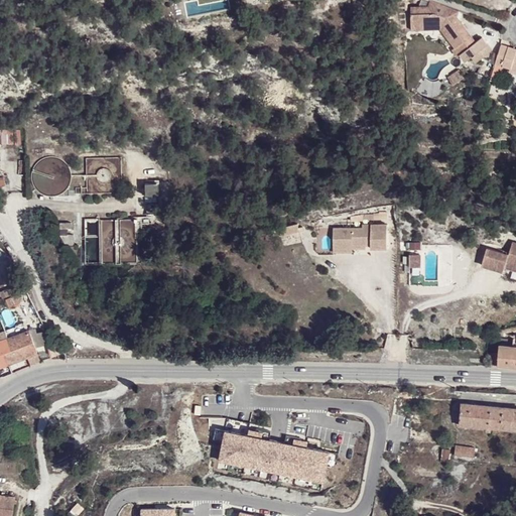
[(457,9),(433,1),(430,6),(412,9),(414,25),(425,23),(427,30),(444,27),(458,43),(455,46),(460,54),(463,51),(469,58),(474,55),(478,60),(494,49),(485,36),(478,39),(466,23),(463,24),(459,20),(463,11),(457,9)]
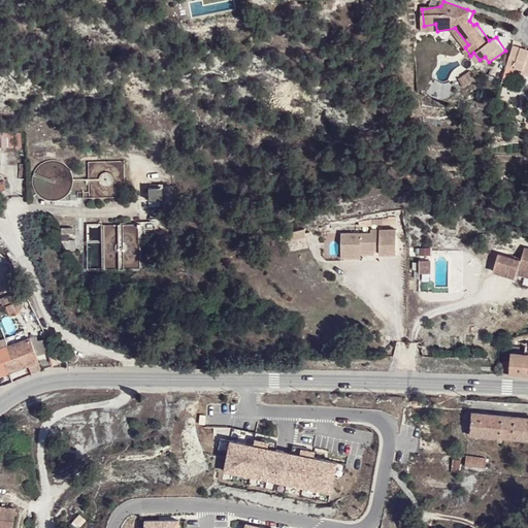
[(424,32),(437,31),(435,24),(424,26),(424,32)]
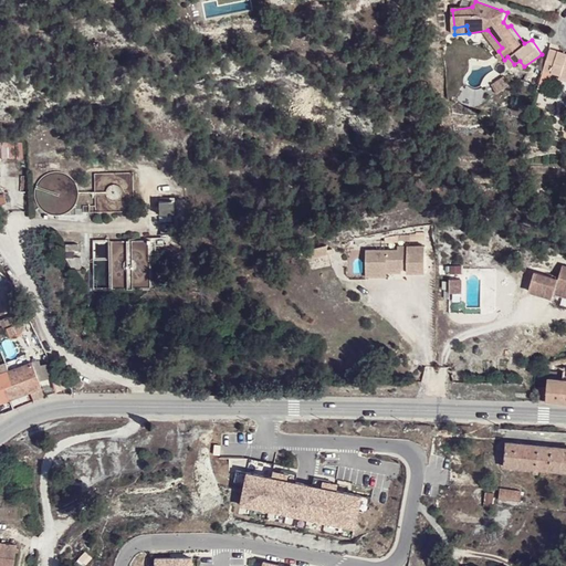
[(565,53),(551,50),(544,70),(562,75),(565,63),(565,53)]
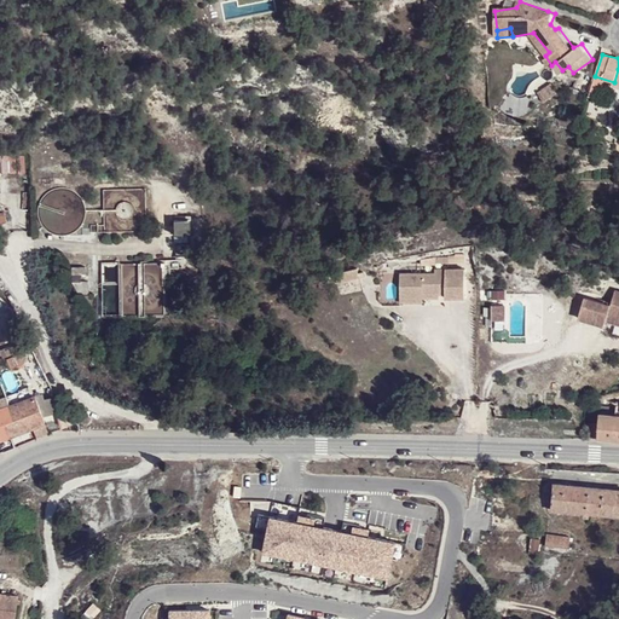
[(555,82),(539,90),(544,98),(560,91),(555,82)]
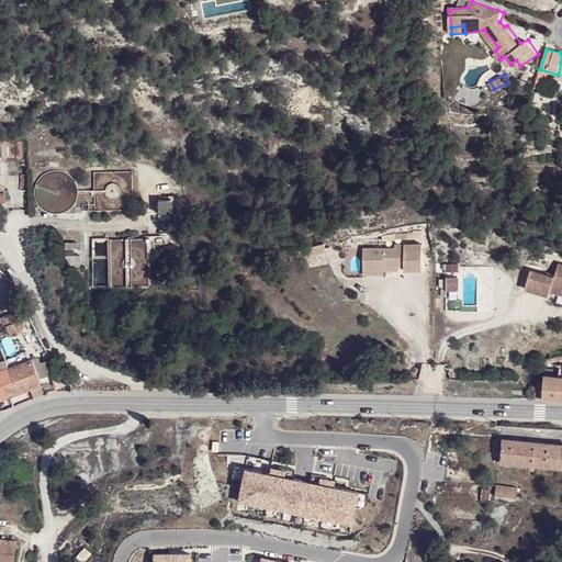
[(0,157),(23,156),(22,139),(0,139),(0,157)]
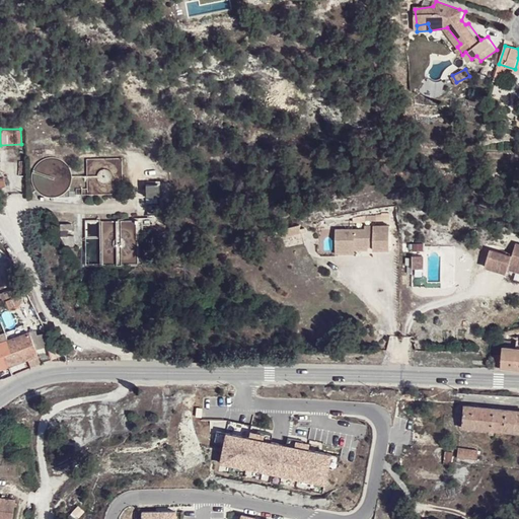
[(124,194),(123,158),(88,159),(87,187),(76,188),(77,195),(124,194)]
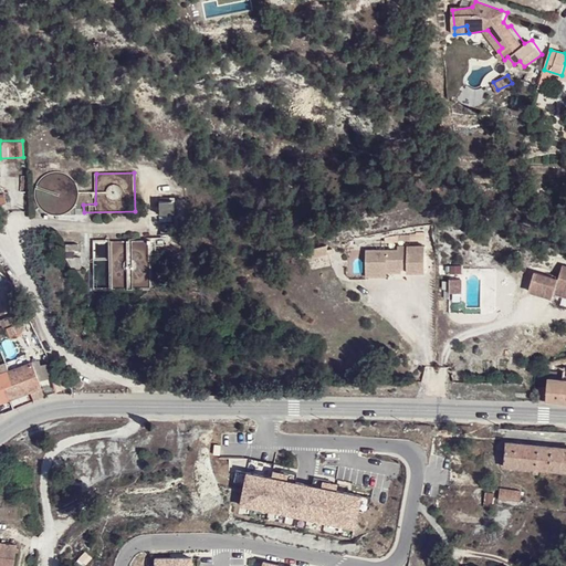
[(175,200),(164,200),(165,215),(175,213),(175,200)]
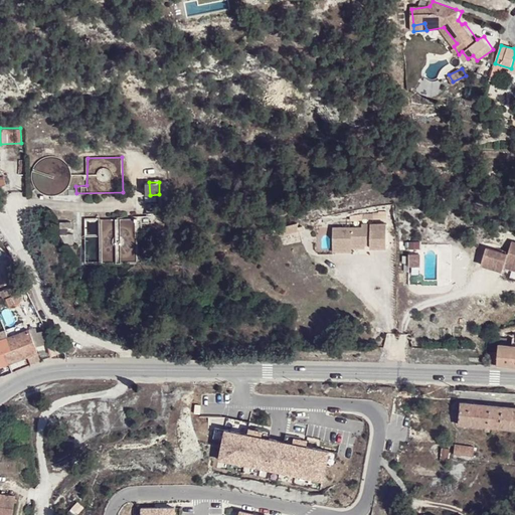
[(71,228),(71,220),(59,221),(59,235),(64,244),(73,243),(73,233),(67,234),(67,228),(71,228)]
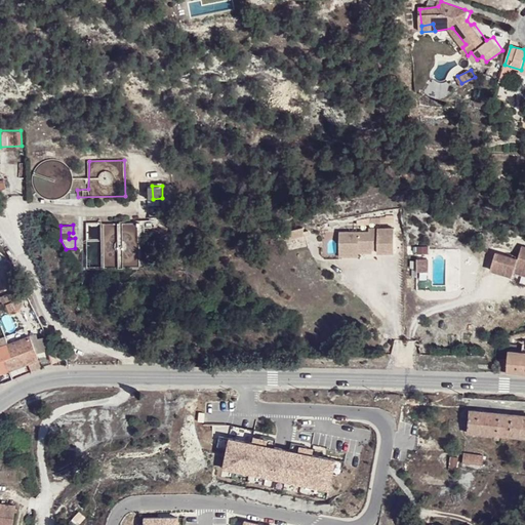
[(370,231),(341,232),(340,253),(361,253),(361,250),(375,249),(375,244),(380,244),(380,249),(380,253),(396,252),(395,226),(370,228),(370,231)]
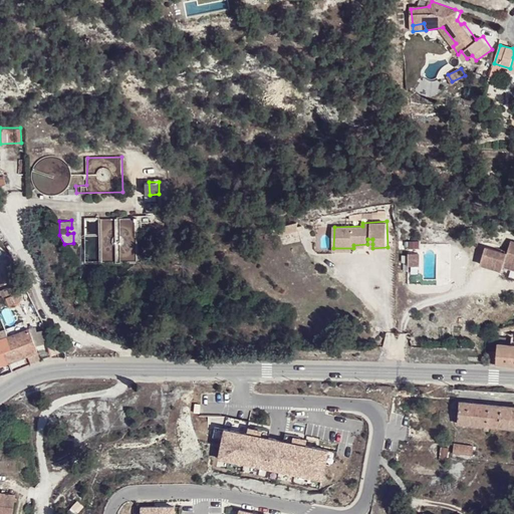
[(487,249),(482,265),(502,273),(505,266),(506,263),(513,266),(513,269),(513,243),(509,255),(487,249)]
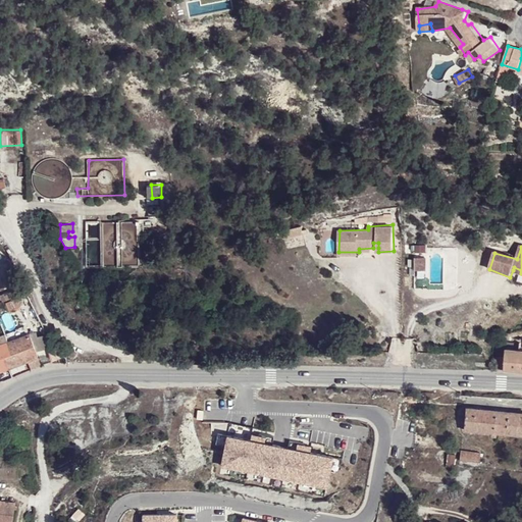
[(426,258),(416,258),(416,272),(426,271),(426,258)]
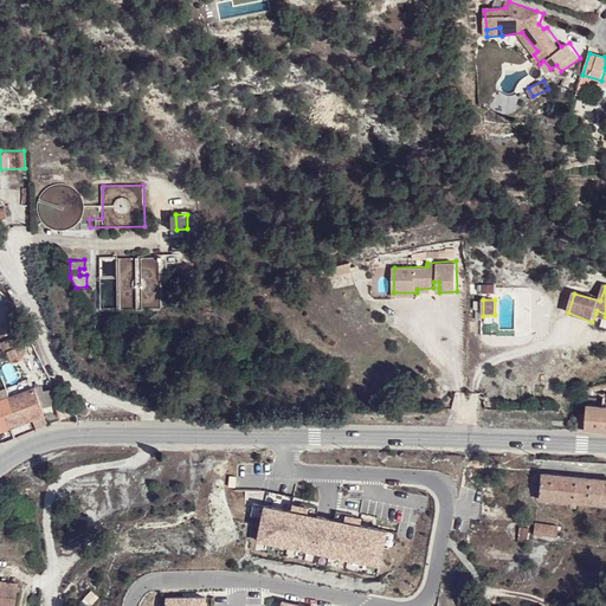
[(0,431),(11,427),(32,420),(43,416),(33,387),(31,389),(27,379),(18,382),(19,385),(12,387),(14,395),(10,397),(7,387),(2,389),(6,398),(0,400),(0,431)]
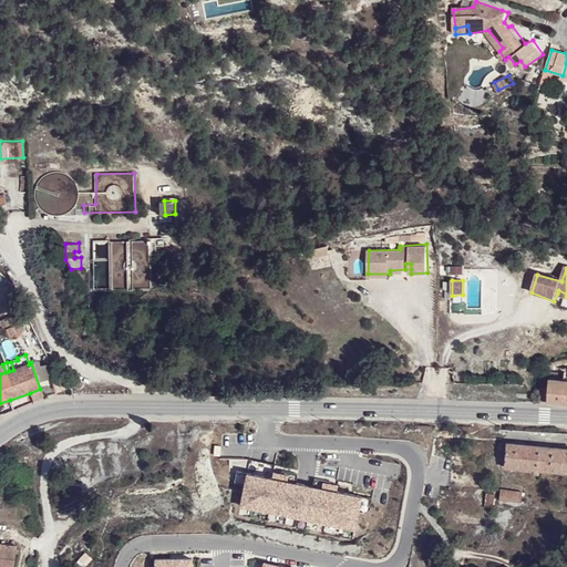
[(43,379),(51,378),(49,364),(41,366),(43,379)]
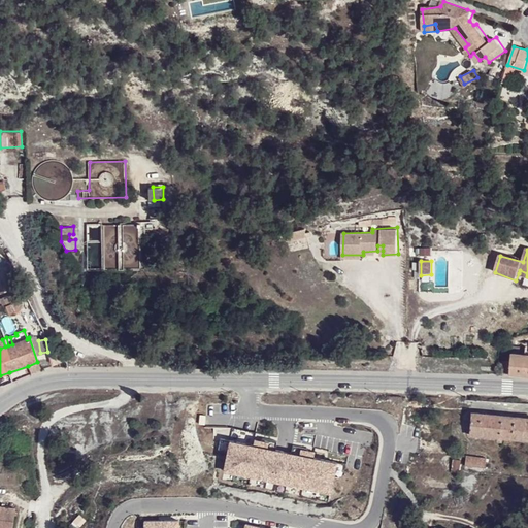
[(505,350),(504,374),(527,375),(527,347),(525,347),(525,349),(513,348),(513,351),(505,350)]
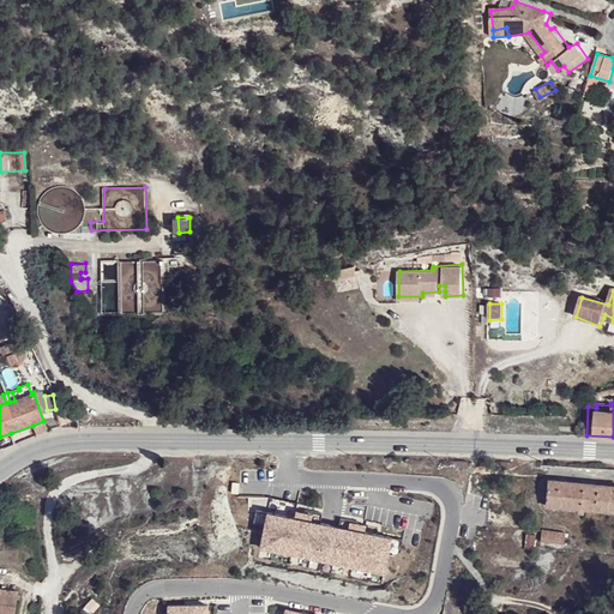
[(36,435),(47,431),(43,421),(32,426),(36,435)]
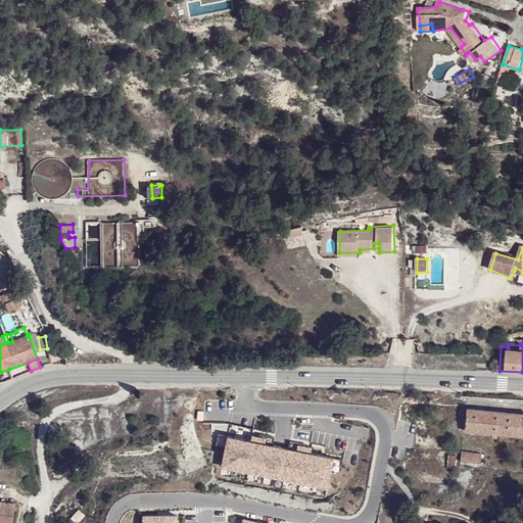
[(0,383),(10,379),(12,378),(9,369),(0,372),(0,383)]
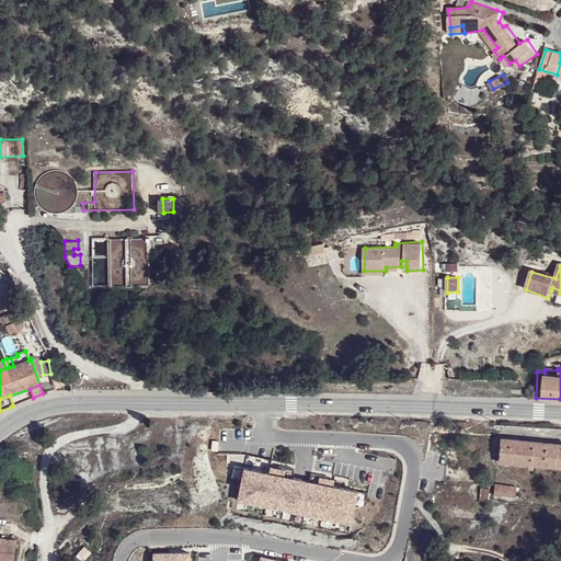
[(529,465),(533,465),(560,467),(560,443),(501,437),(499,462),(529,465)]
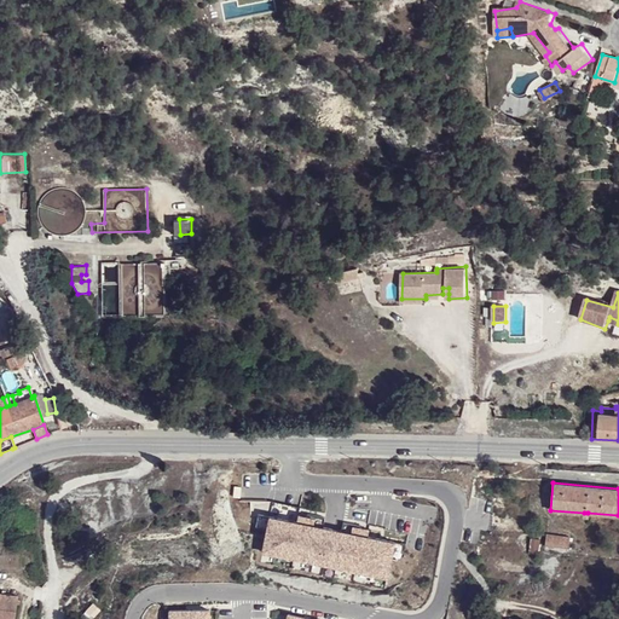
[(299,515),(298,521),(271,515),(264,550),(388,577),(395,542),(359,534),(362,526),(345,522),(342,531),(324,527),(325,521),(327,518),(308,514),(307,518),(299,515)]
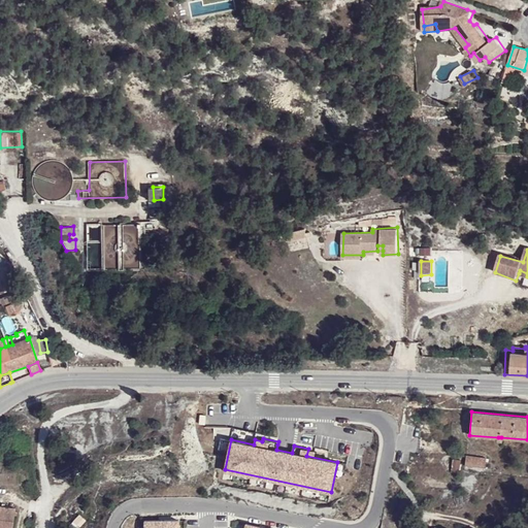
[(487,458),(466,455),(465,465),(485,467),(487,458)]
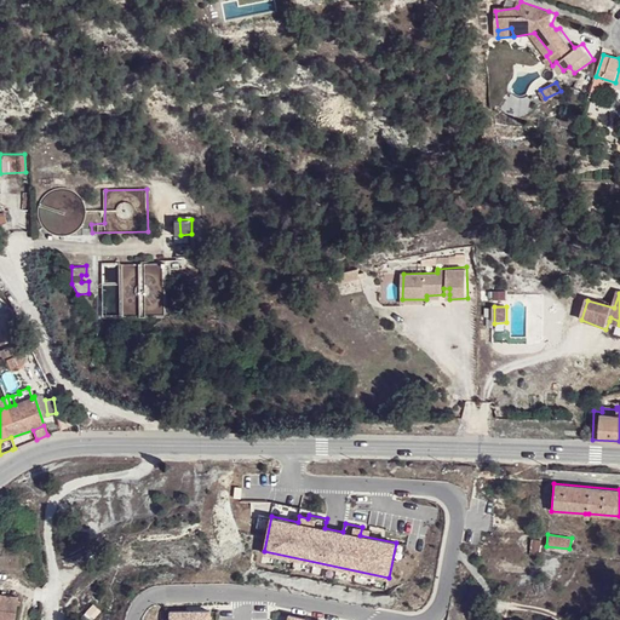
[(529,554),(538,556),(540,540),(530,539),(529,554)]
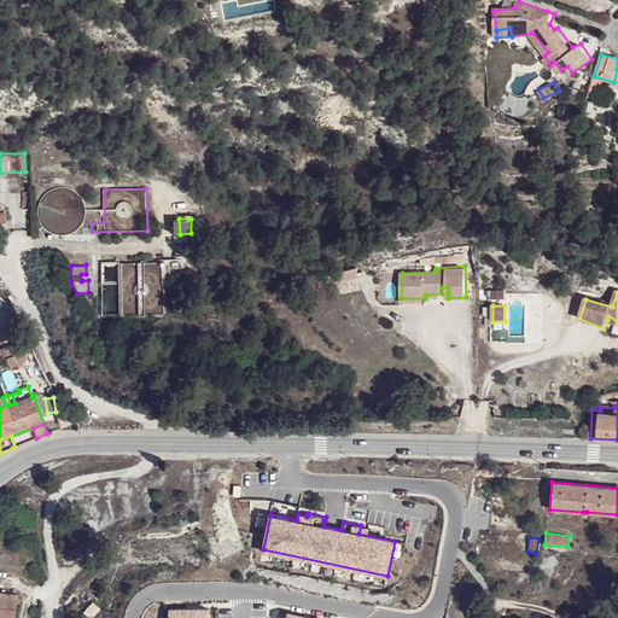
[(421,554),(431,553),(430,540),(420,540),(421,554)]
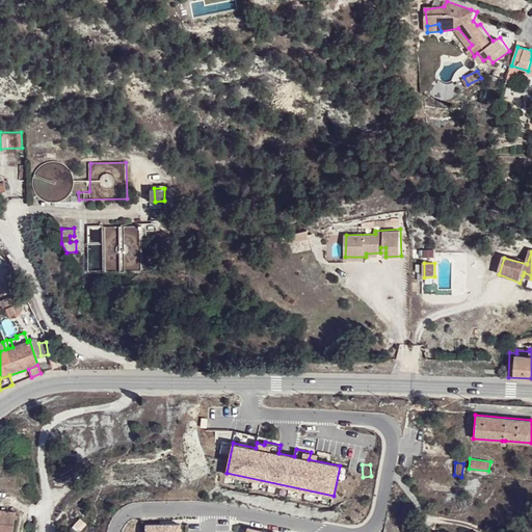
[(11,531),(15,511),(0,508),(0,531),(11,531)]
